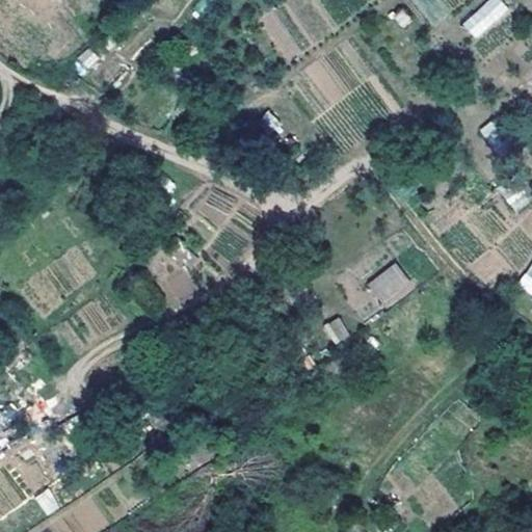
[(501,0),(488,0),(461,22),(475,40),(510,10),(501,0)]
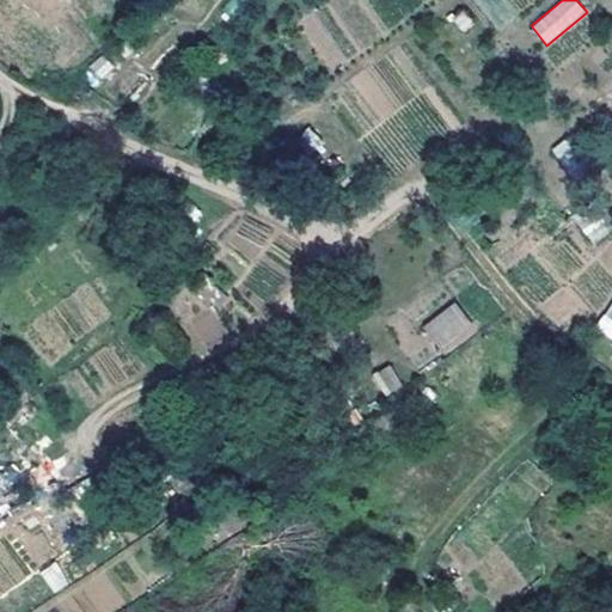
[(565,140),(552,148),(568,171),(581,163),(565,140)]
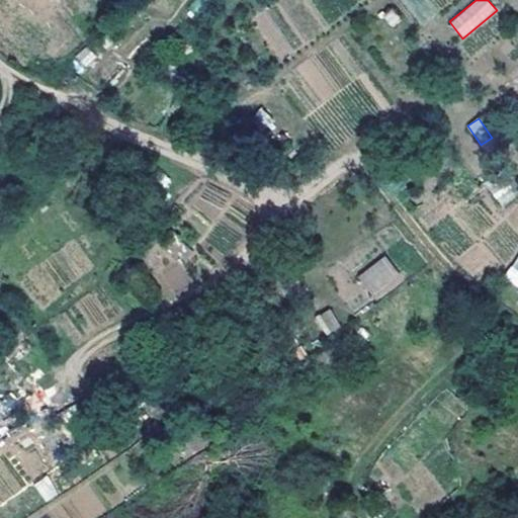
[(356,276),(373,300),(404,280),(386,255),(356,276)]
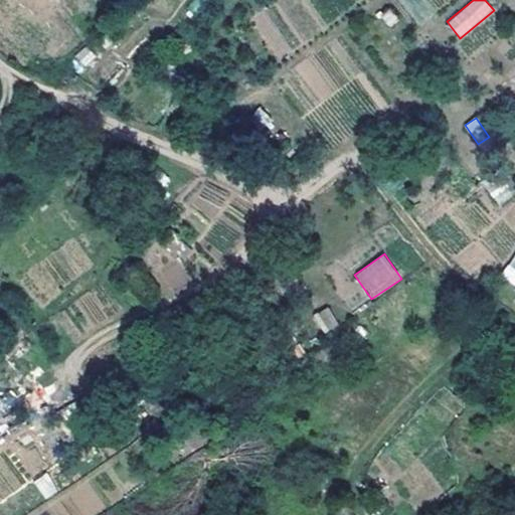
[(514,253),(501,276),(514,285),(514,253)]
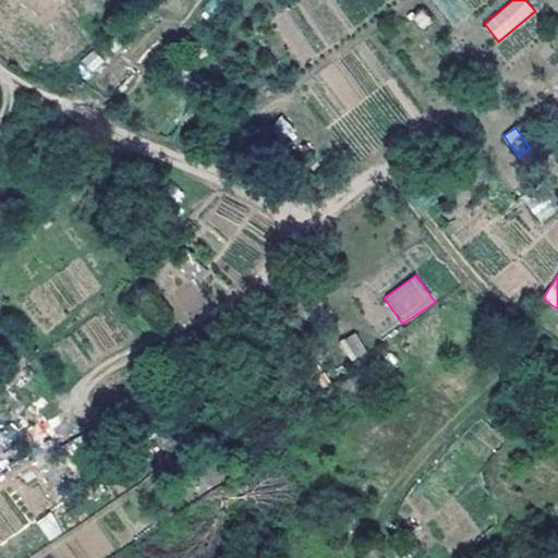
[(351,362),(367,352),(355,332),(339,342),(351,362)]
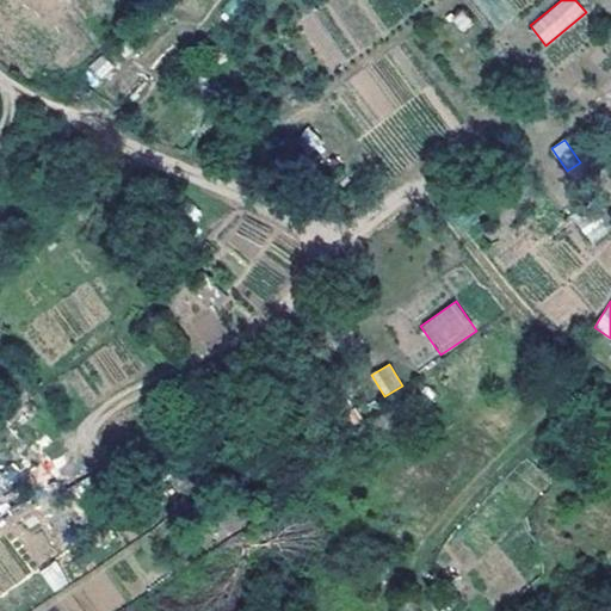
[(53,591),(68,582),(56,561),(41,569),(53,591)]
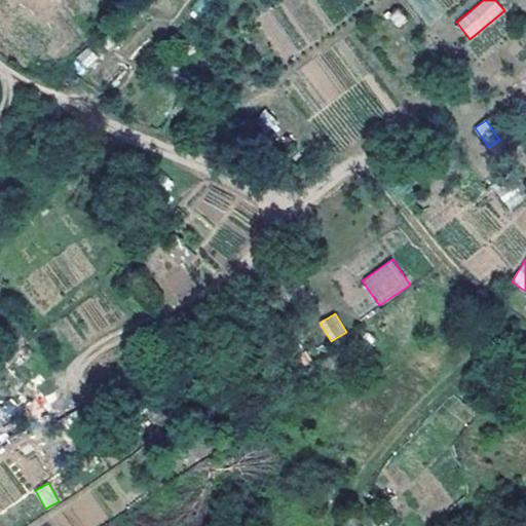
All buildings are outlined.
